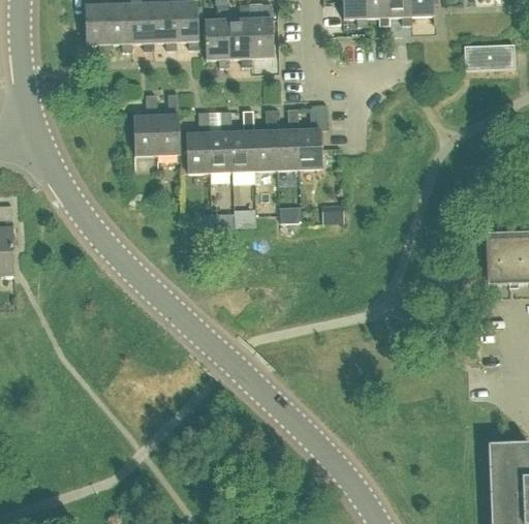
[(107,5),(109,5),(107,0),(97,0),(97,6),(85,6),(86,44),(99,44),(99,53),(110,52),(110,43),(109,43),(107,5)]
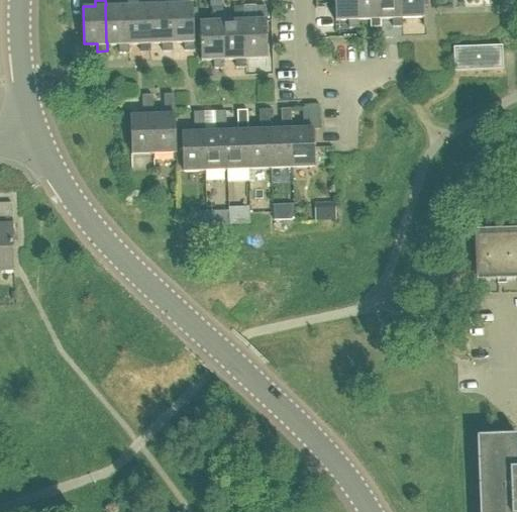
[(126,5),(127,4),(127,0),(117,0),(118,5),(106,5),(105,5),(106,42),(107,42),(119,42),(119,50),(129,49),(128,41),(126,5)]
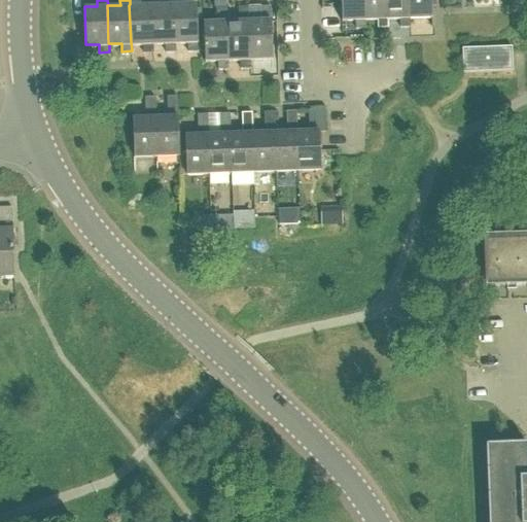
[(151,4),(152,4),(152,0),(142,0),(142,4),(130,4),(129,5),(131,42),(143,42),(144,50),(153,50),(153,42),(152,41),(151,4)]
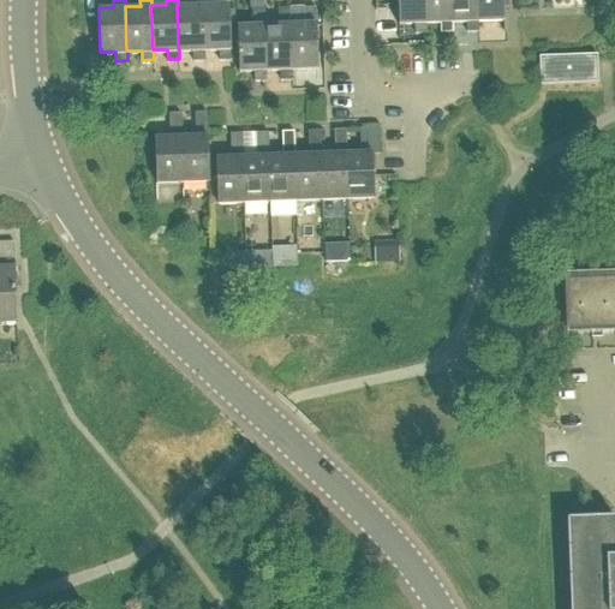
[(202,4),(203,4),(203,0),(192,0),(192,4),(178,5),(177,5),(178,48),(179,49),(193,48),(193,58),(206,58),(204,48),(202,4)]
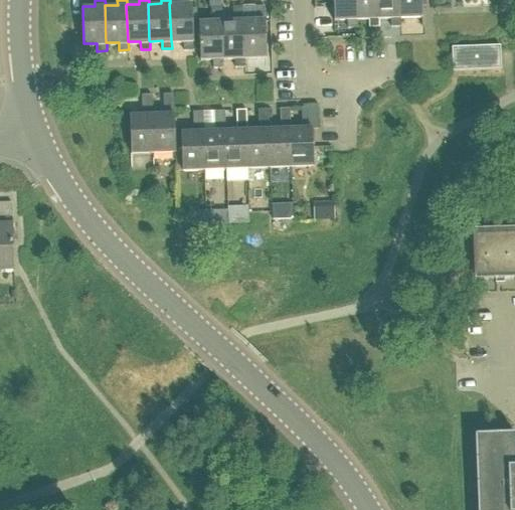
[(193,47),(193,21),(191,0),(182,0),(182,3),(170,3),(169,3),(171,40),(184,39),(184,48),(193,47)]
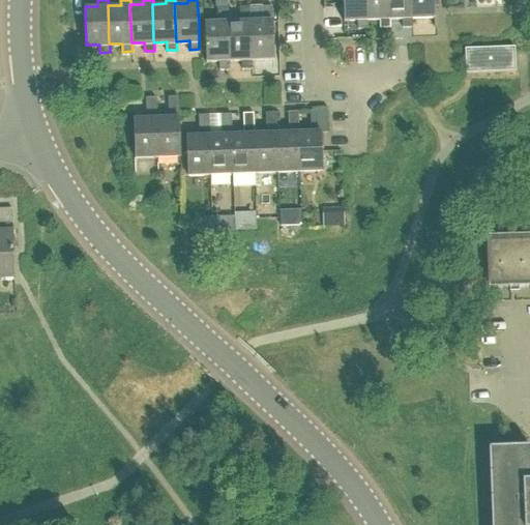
[(343,0),(345,19),(358,18),(358,26),(367,26),(367,18),(365,0),(343,0)]
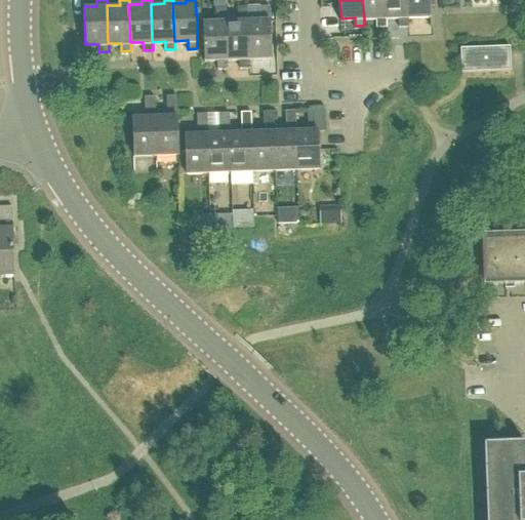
[(362,0),(364,17),(376,17),(376,26),(387,25),(387,16),(386,16),(385,0),(362,0)]
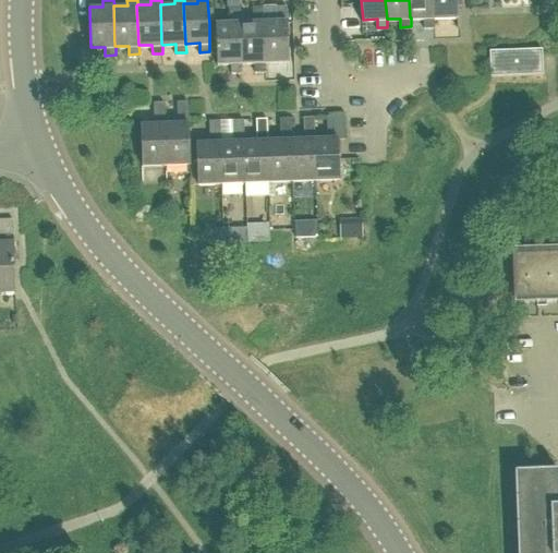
[(409,0),(410,17),(411,17),(424,17),(424,26),(434,25),(434,16),(433,16),(432,0),(409,0)]
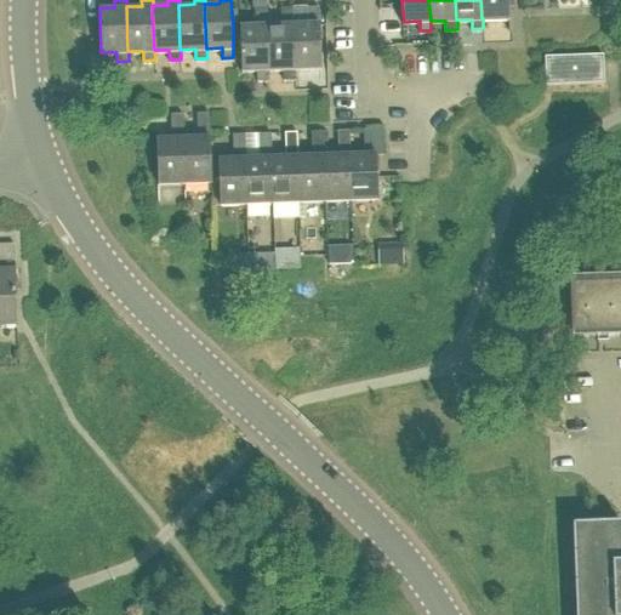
[(480,0),(482,18),(483,18),(510,18),(508,0),(480,0)]
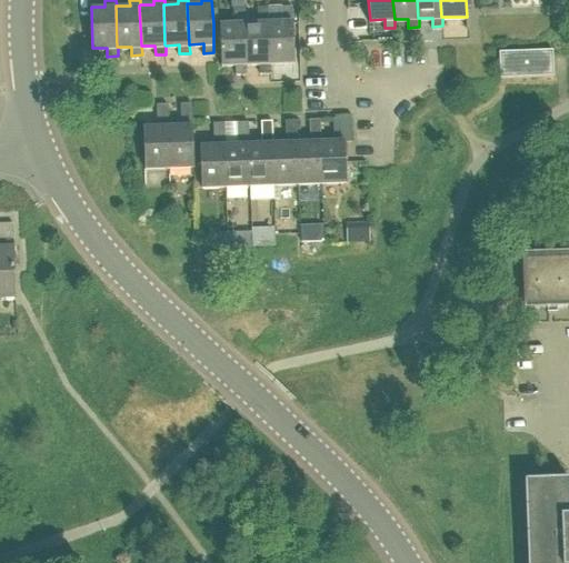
[(270,62),(295,61),(292,3),(281,4),(282,20),(269,21),(268,21),(270,62)]
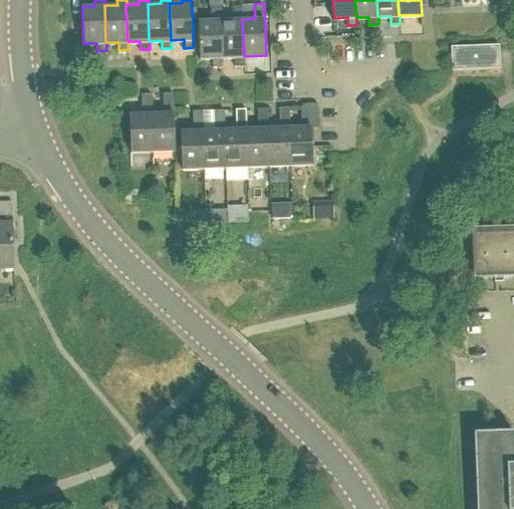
[(242,19),(243,19),(243,4),(232,4),(233,19),(221,20),(222,57),(223,57),(235,56),(235,64),(245,64),(244,56),(242,19)]
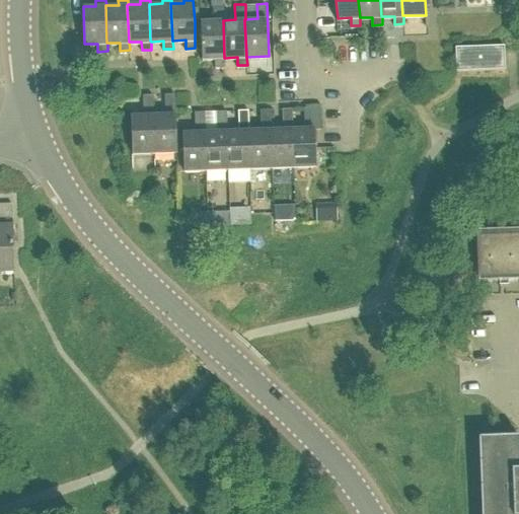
[(223,20),(223,5),(213,5),(213,20),(195,21),(195,48),(202,48),(202,59),(215,58),(215,66),(225,66),(225,58),(224,58),(223,20)]
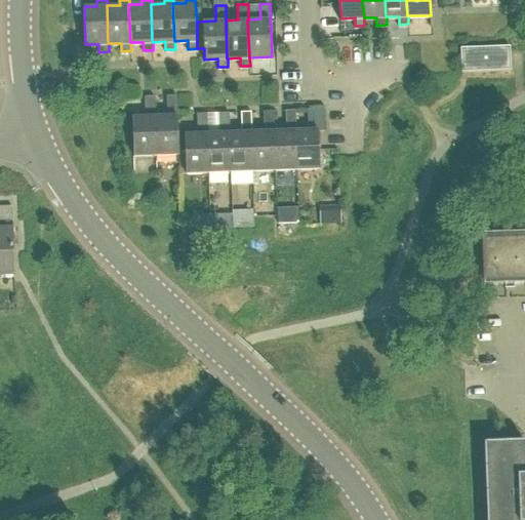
[(461,70),(511,69),(510,44),(460,46),(461,70)]
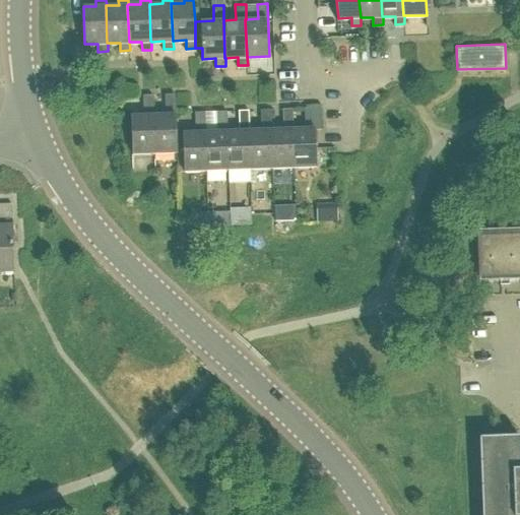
[(153,114),(153,92),(143,93),(144,115),(131,115),(132,152),(154,152),(153,114)]
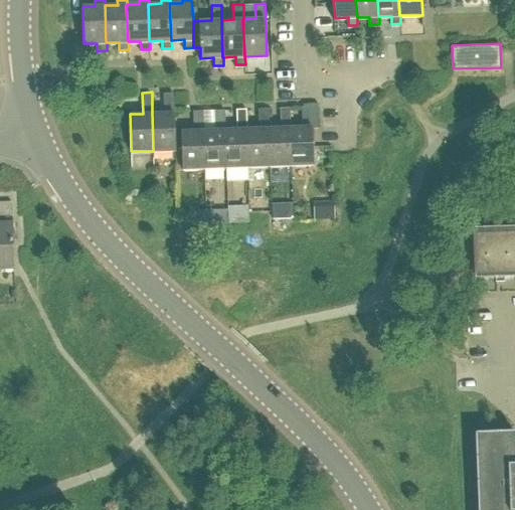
[(152,113),(153,151),(175,150),(174,111),(173,92),(163,92),(164,113),(152,113)]
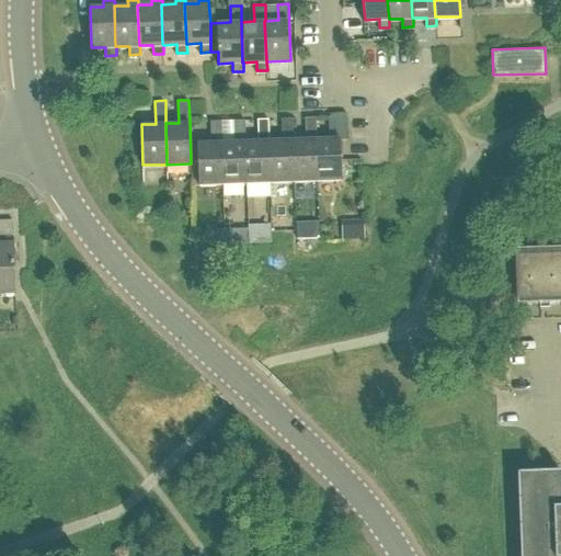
[(315,138),(317,179),(341,179),(340,138),(346,138),(345,114),(328,115),(329,138),(317,138),(315,138)]
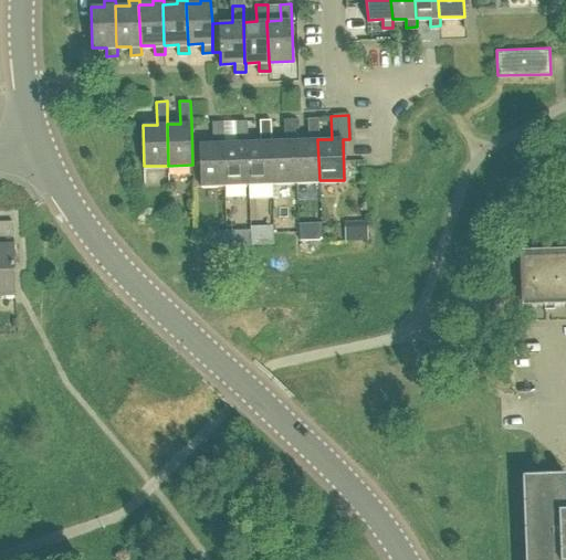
[(317,139),(320,139),(318,116),(307,117),(308,140),(295,140),(294,140),(296,181),(320,180),(317,139)]
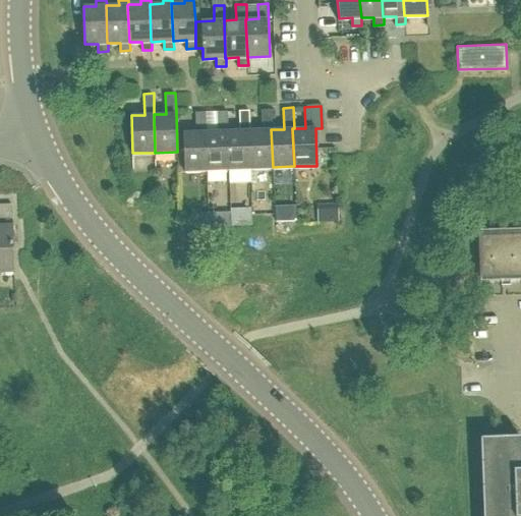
[(271,129),(272,129),(272,108),(262,108),(262,129),(250,130),(249,130),(251,168),(273,167),(271,129)]
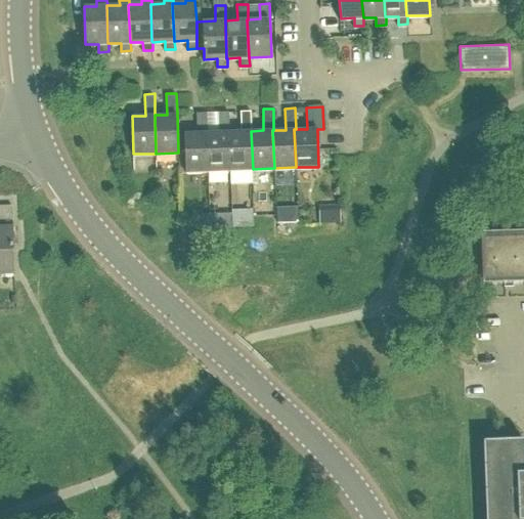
[(228,131),(229,131),(228,110),(218,111),(219,132),(208,132),(207,132),(208,170),(230,170),(228,131)]
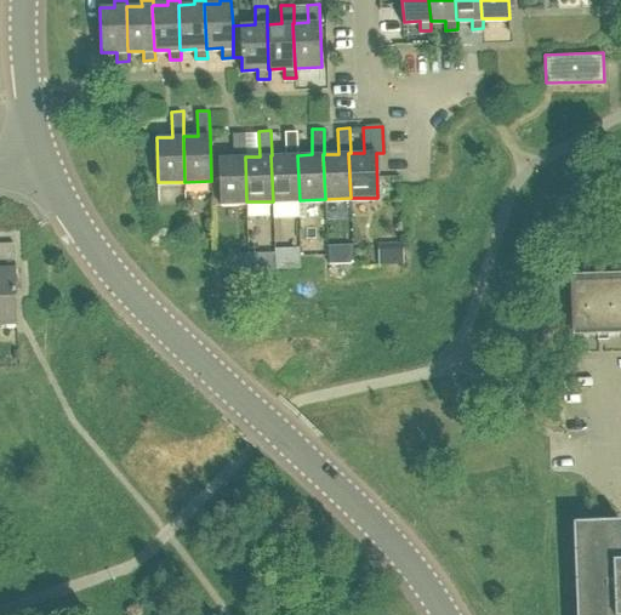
[(297,155),(298,155),(298,130),(285,130),(286,155),(272,155),(271,155),(273,201),(300,200),(297,155)]
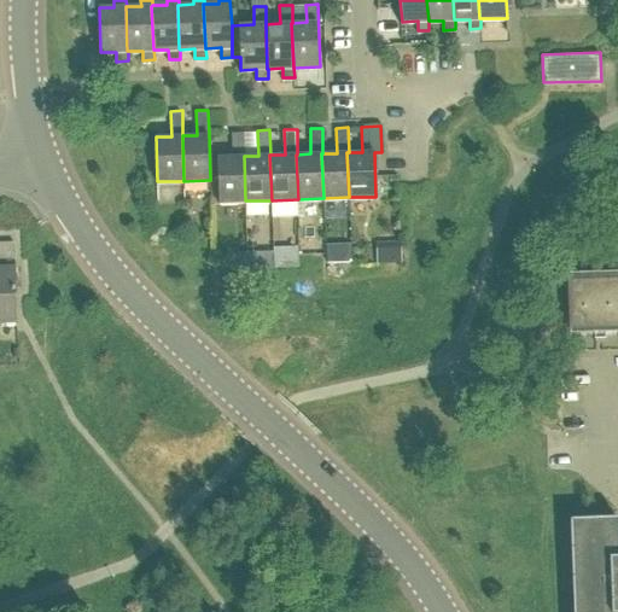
[(244,156),(245,156),(244,130),(232,132),(232,157),(217,157),(219,202),(245,200),(244,156)]
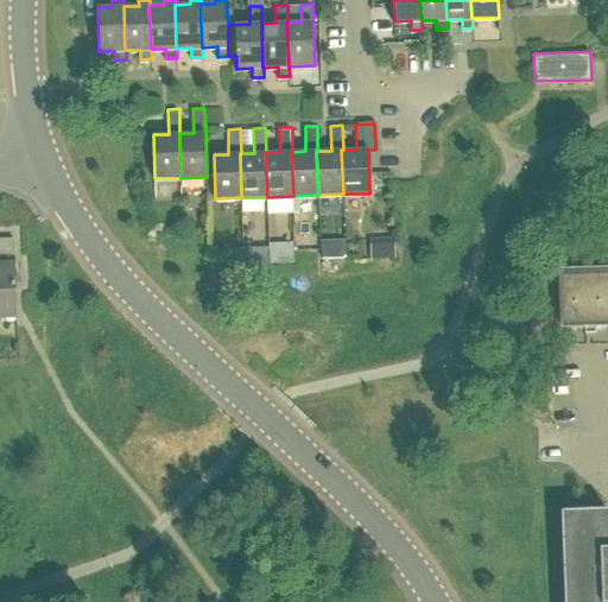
[(0,318),(18,318),(16,267),(0,267),(0,318)]
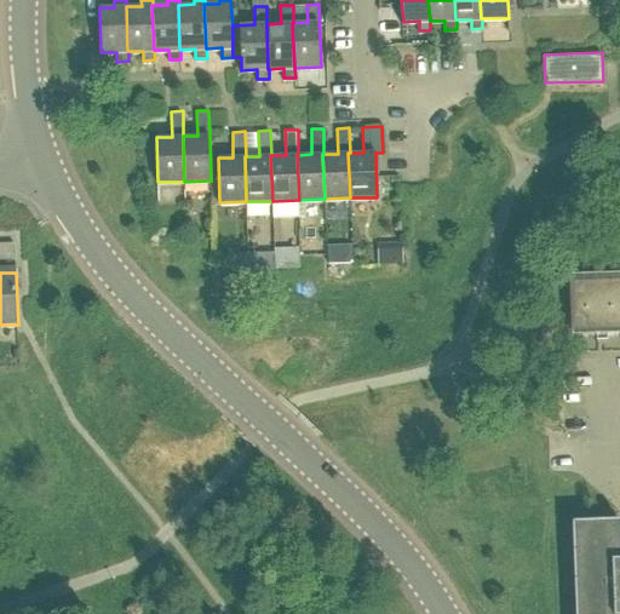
[(619,277),(569,280),(570,332),(619,330),(619,277)]
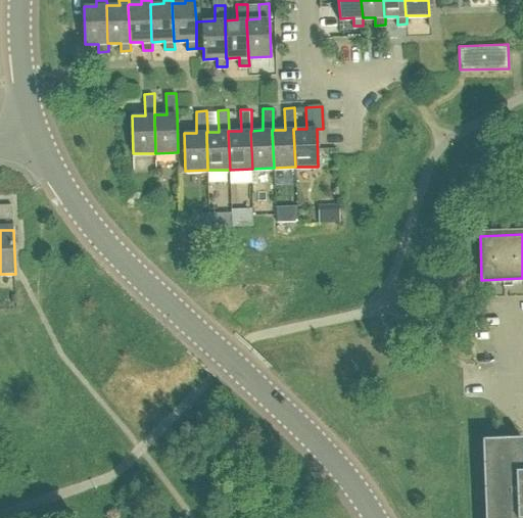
[(522,517),(522,473),(520,474),(519,443),(486,444),(489,517),(522,517)]
